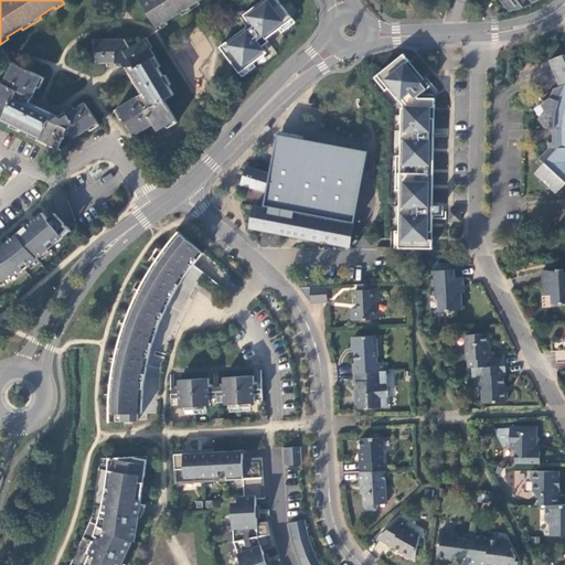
[(168,24),(167,22),(181,13),(182,16),(200,4),(199,2),(201,0),(139,0),(158,31),(168,24)]
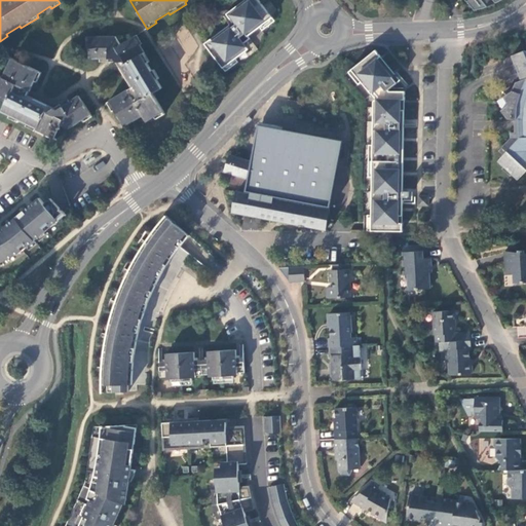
[(231,15),(237,24),(214,42),(212,39),(204,44),(224,69),(236,59),(234,55),(247,46),(240,38),(258,25),(260,28),(273,19),(259,0),(249,0),(250,1),(231,15)]
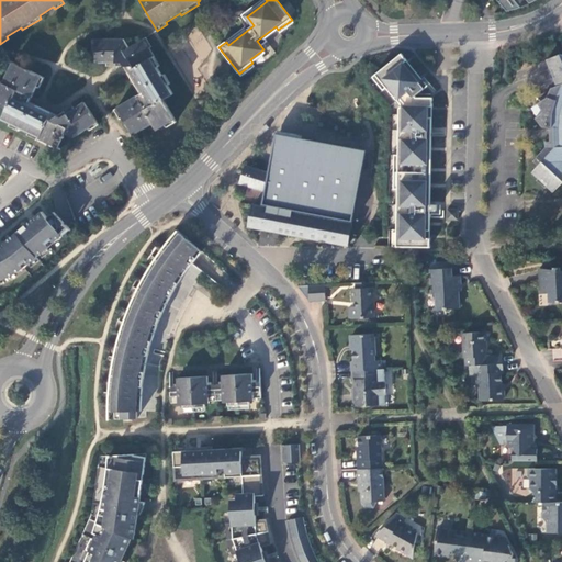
[(497,0),(506,11),(520,8),(514,0),(526,0),(529,3),(536,0),(497,0)]
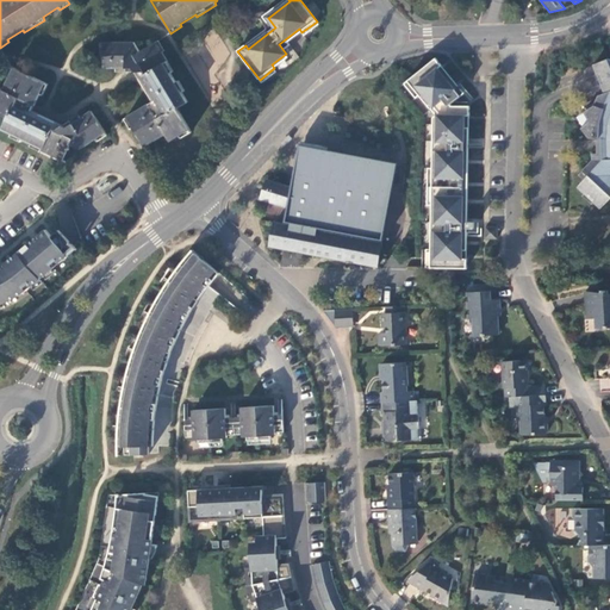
[(141,74),(156,100),(166,114),(157,119),(149,104),(124,119),(130,129),(132,128),(145,148),(167,135),(170,142),(180,136),(182,139),(192,134),(178,107),(187,101),(181,91),(182,91),(176,80),(175,81),(170,73),(175,72),(156,43),(141,51),(134,42),(100,42),(100,54),(104,55),(103,68),(125,67),(125,62),(137,62),(144,72),(141,74)]
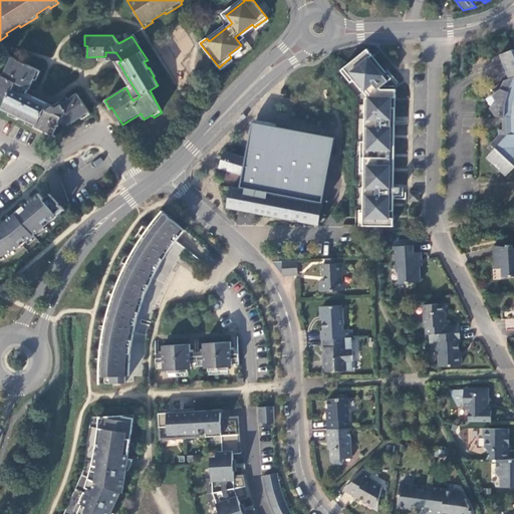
[(367,49),(343,68),(353,80),(356,78),(370,95),(365,99),(365,104),(368,104),(368,119),(365,119),(364,127),(368,127),(367,148),(364,148),(363,167),(367,168),(367,188),(363,188),(363,196),(366,196),(366,210),(363,210),(362,226),(393,226),(393,218),(390,218),(390,196),(390,189),(392,97),(396,97),(396,89),(378,89),(389,81),(369,57),(372,55),(367,49)]
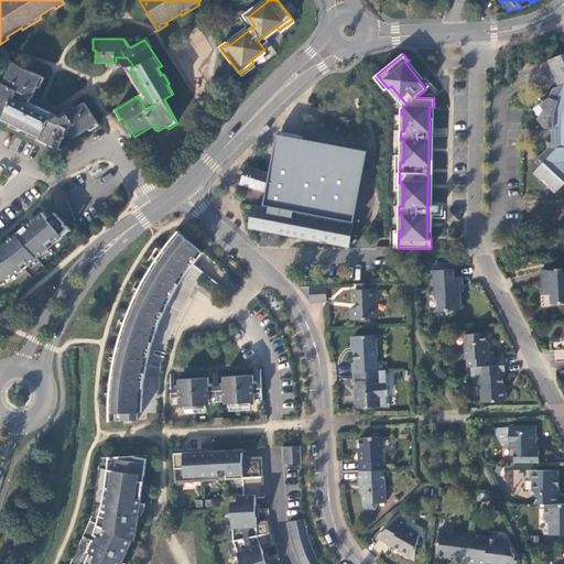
[(559,77),(556,78),(559,86),(553,88),(549,98),(540,104),(544,114),(537,119),(542,128),(551,128),(553,128),(560,136),(552,143),(539,158),(544,162),(540,166),(534,173),(541,180),(543,177),(550,185),(549,186),(555,193),(563,183),(563,55),(562,55),(549,61),(552,68),(555,68),(559,77)]
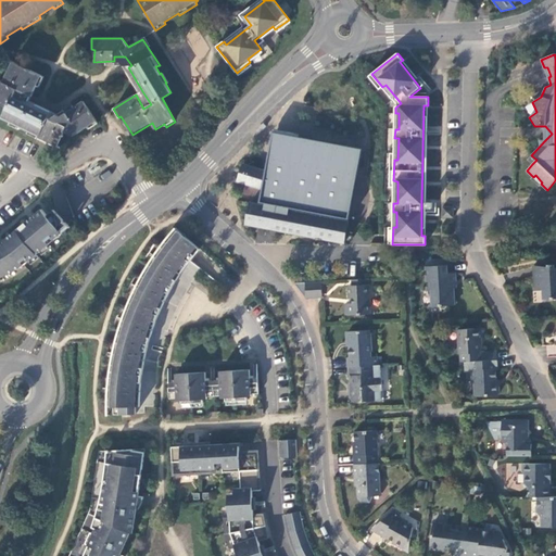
[(51,114),(28,103),(14,96),(19,89),(32,96),(37,86),(39,87),(45,77),(13,62),(3,81),(0,79),(0,103),(7,108),(2,118),(11,123),(11,125),(20,129),(21,127),(29,131),(29,134),(57,148),(65,131),(74,137),(87,127),(89,129),(98,124),(83,100),(66,113),(70,118),(61,124),(50,118),(51,114)]
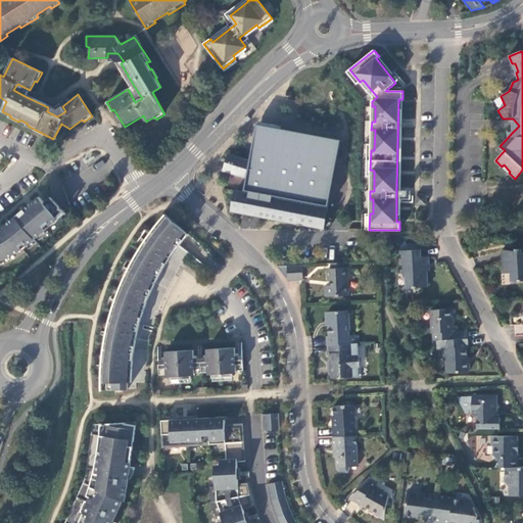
[(13,90),(27,97),(30,90),(17,84),(13,90)]
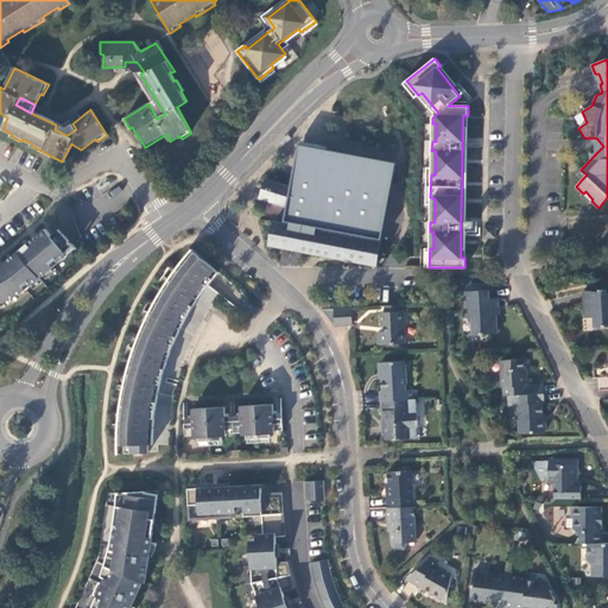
[(165,114),(156,100),(149,103),(157,119),(165,114)]
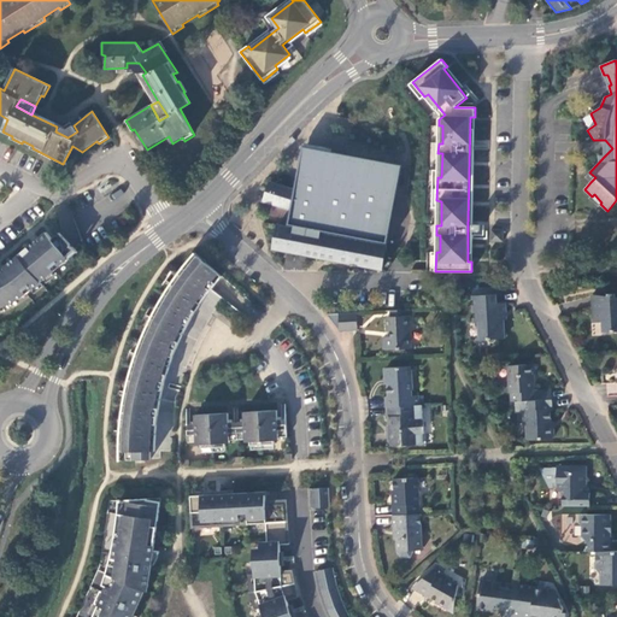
[(605,140),(603,140),(604,157),(612,148),(605,140)]
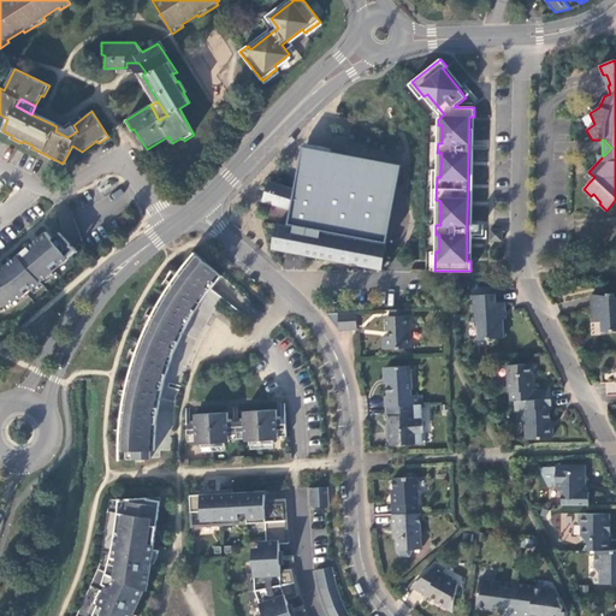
[(290,207),(286,225),(276,223),(271,249),(380,271),(401,163),(302,143),(294,187),(279,184),(267,182),(264,202),(290,207)]
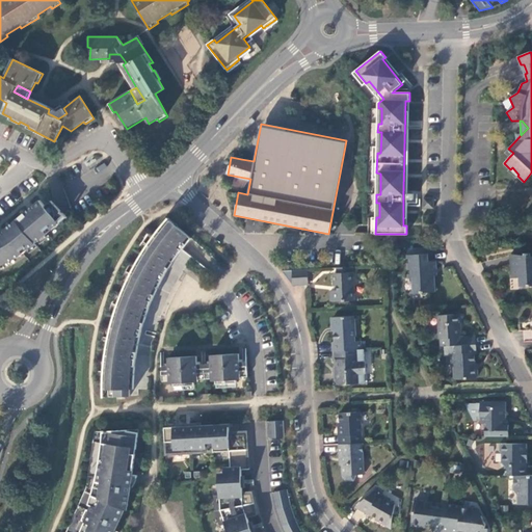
[(424,197),(434,197),(434,186),(424,187),(424,197)]
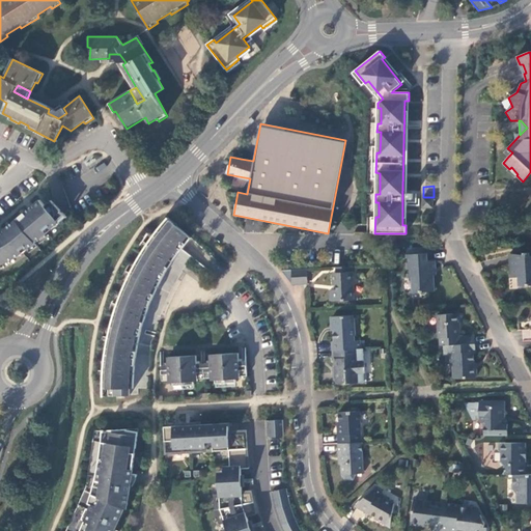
[(434,207),(434,197),(423,197),(423,206),(434,207)]
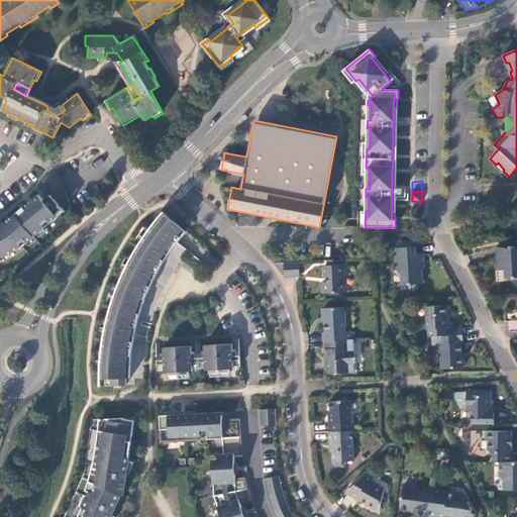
[(0,259),(16,251),(58,217),(56,215),(44,201),(38,195),(9,220),(4,224),(6,227),(0,231),(0,259)]
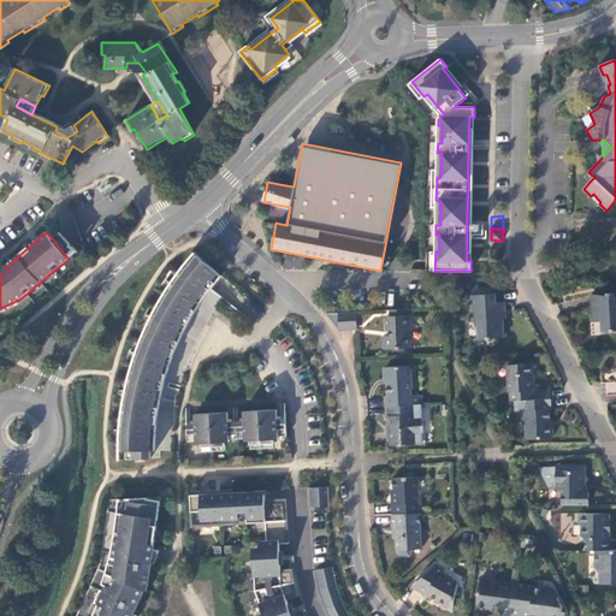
[(53,240),(66,256),(75,249),(60,234),(53,240)]
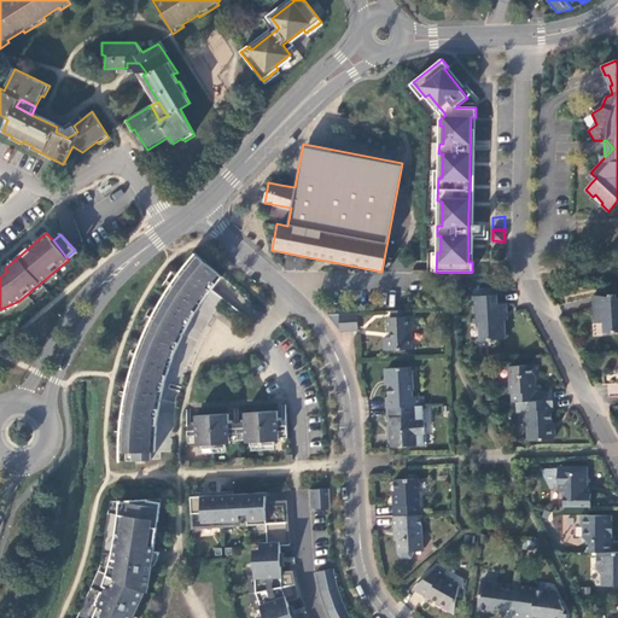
[(156,453),(161,400),(178,403),(185,375),(203,334),(225,301),(213,292),(223,278),(197,254),(179,275),(147,330),(133,366),(126,392),(121,421),(121,452),(127,453),(128,461),(152,460),(152,453),(156,453)]
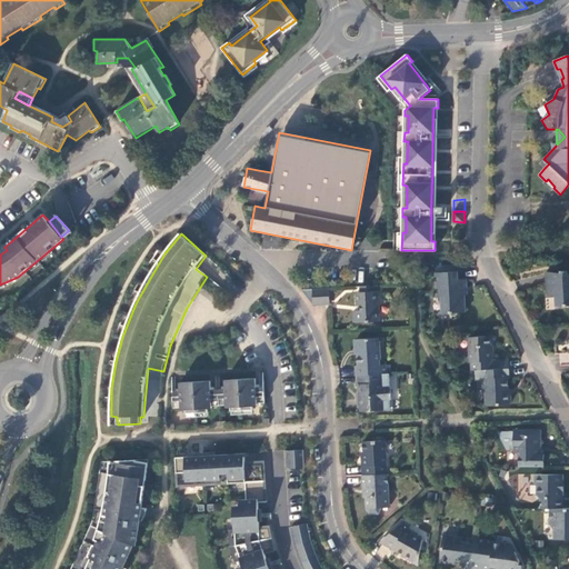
[(457,279),(456,271),(436,272),(437,297),(440,297),(442,313),(463,312),(462,279),(457,279)]
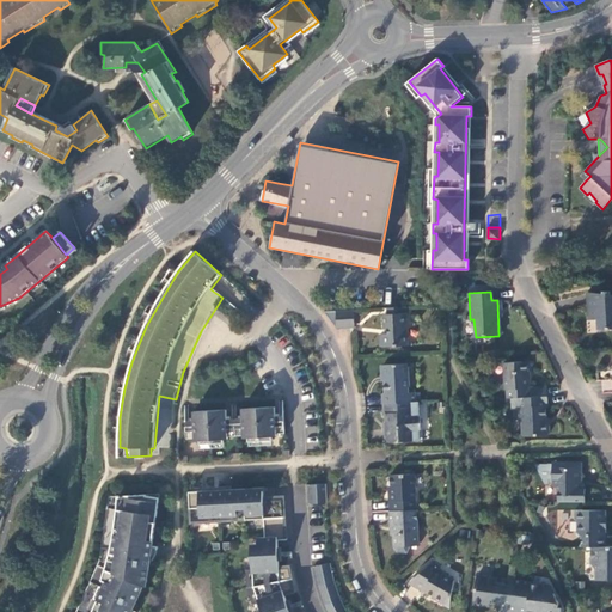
[(598,294),(586,293),(588,320),(597,320),(598,330),(611,329),(611,294),(610,295),(610,294),(601,293),(601,299),(598,299),(598,294)]
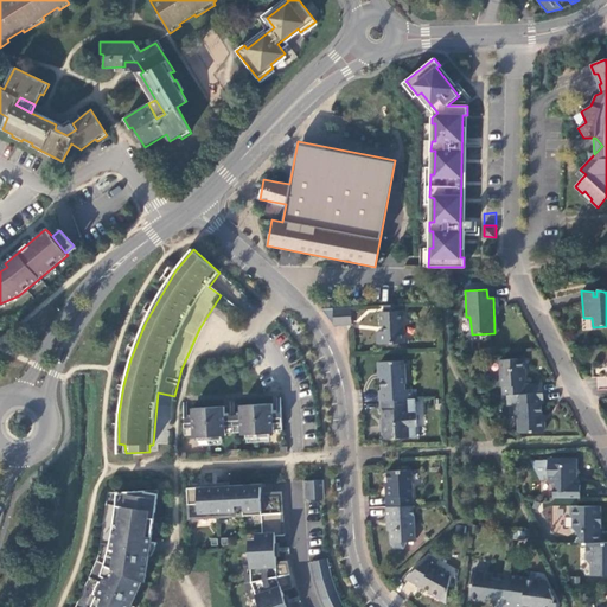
[(398,305),(384,306),(384,312),(381,312),(381,327),(385,327),(385,332),(378,332),(376,334),(377,342),(381,344),(404,344),(403,311),(400,311),(398,305)]
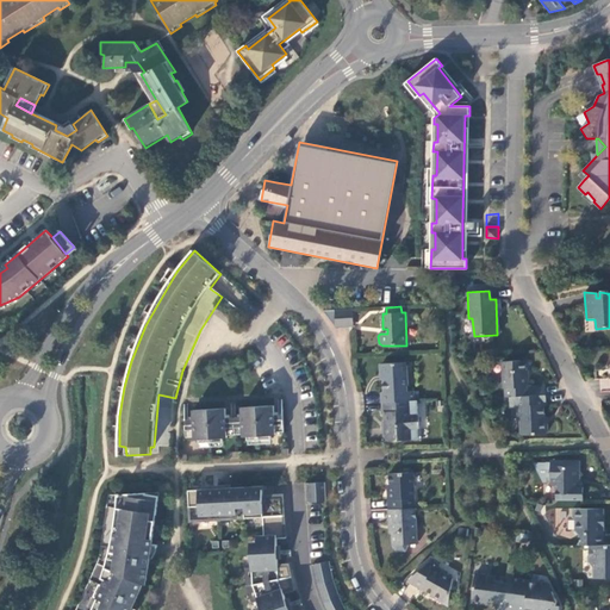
[(352,310),(323,311),(336,329),(353,327),(352,310)]
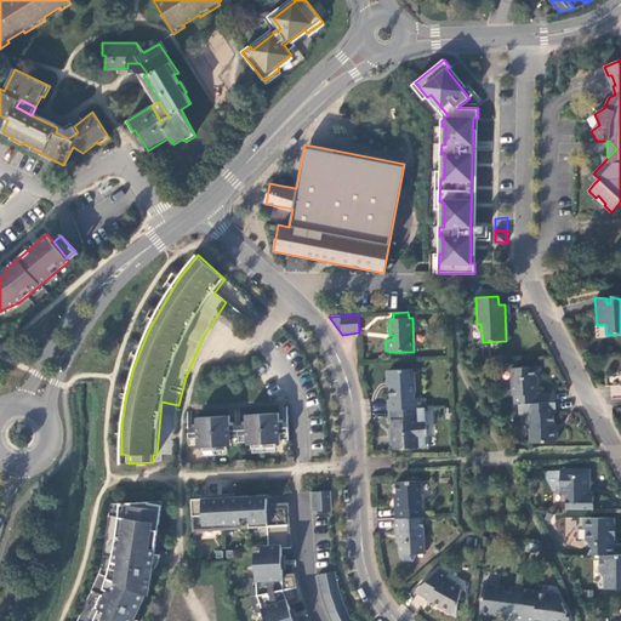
[(388,400),(389,410),(422,409),(421,398),(414,398),(412,369),(392,371),(387,375),(388,382),(391,386),(391,400),(388,400)]
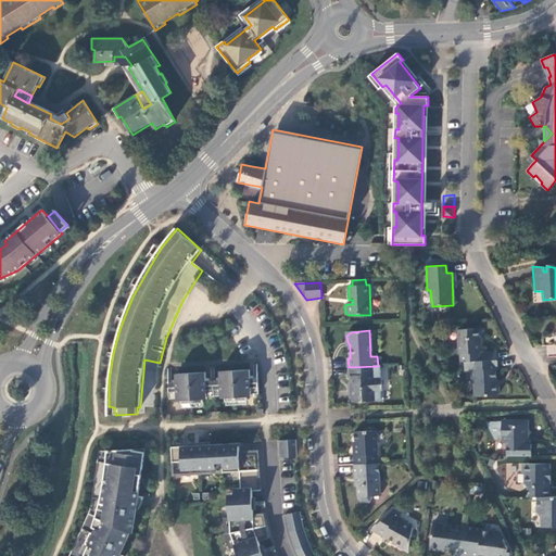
[(460,355),(460,363),(465,363),(471,362),(482,362),(482,352),(480,352),(480,342),(479,342),(478,330),(458,331),(459,355),(460,355)]
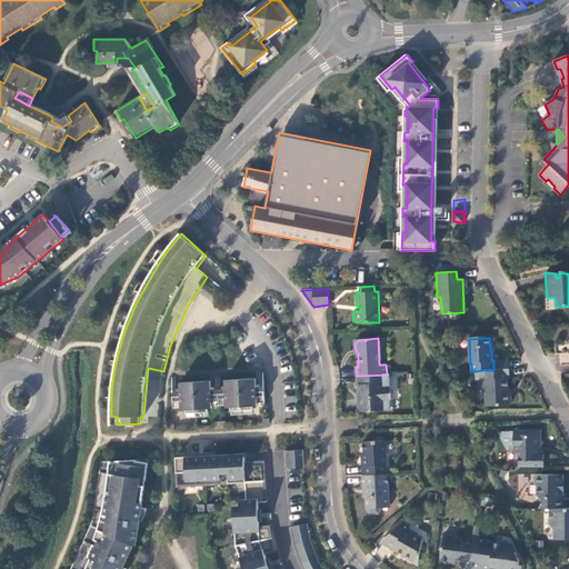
[(493,370),(509,369),(508,360),(493,360),(493,370)]
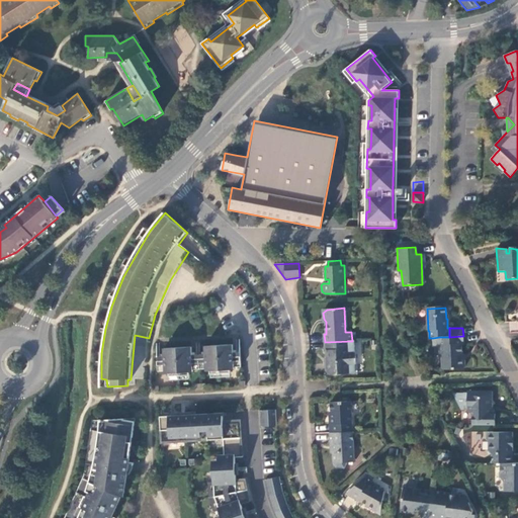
[(463,345),(463,336),(449,337),(439,337),(440,346),(438,346),(439,355),(441,357),(442,368),(451,367),(452,370),(462,370),(465,367),(464,361),(463,358),(463,357),(462,347),(463,345)]
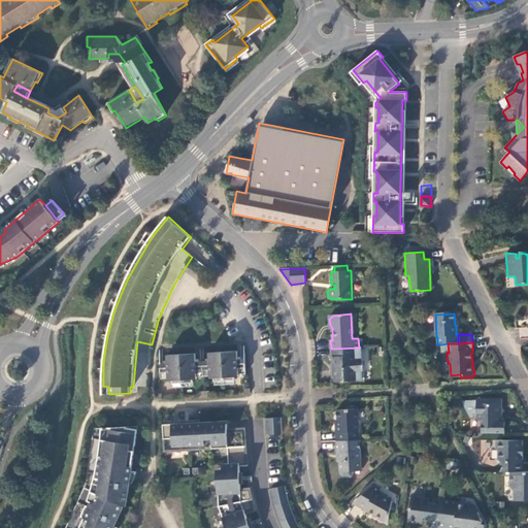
[(359,348),(331,349),(331,357),(332,357),(333,363),(332,364),(332,377),(337,383),(361,381),(360,371),(362,371),(361,360),(360,360),(359,348)]
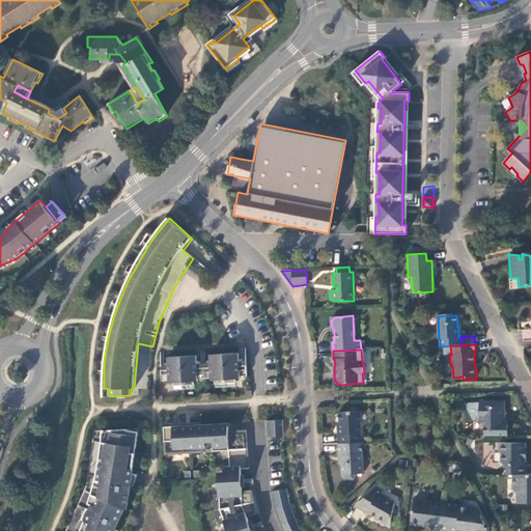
[(197,356),(169,358),(169,365),(162,365),(162,367),(159,367),(159,369),(162,369),(163,381),(170,381),(170,383),(175,383),(175,386),(196,385),(196,382),(198,381),(198,379),(212,378),(212,381),(214,380),(215,384),(235,383),(235,380),(241,379),(241,376),(248,376),(247,360),(240,361),(240,353),(211,355),(211,363),(198,363),(197,356)]
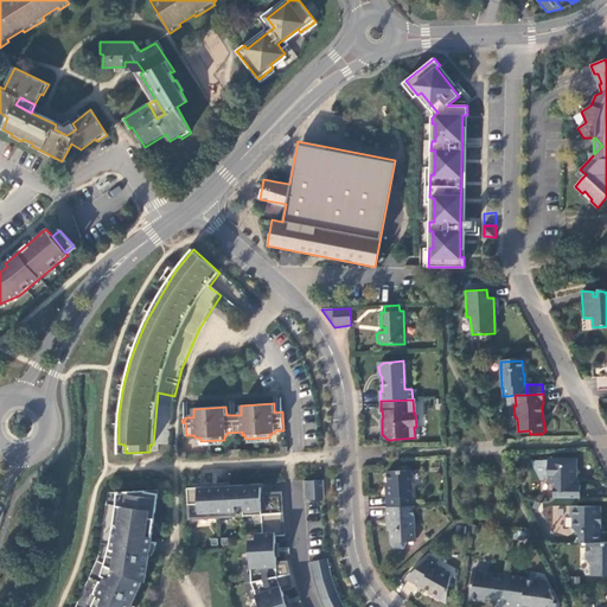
[(554,486),(554,499),(579,499),(580,485),(575,485),(575,477),(576,473),(576,458),(548,458),(547,460),(543,460),(530,460),(540,481),(547,481),(554,486)]
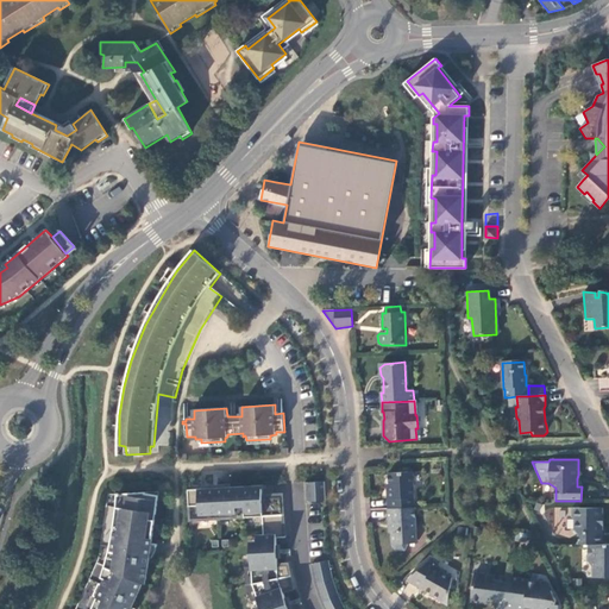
[(385,490),(387,509),(388,509),(414,508),(412,472),(387,473),(388,489),(385,490)]
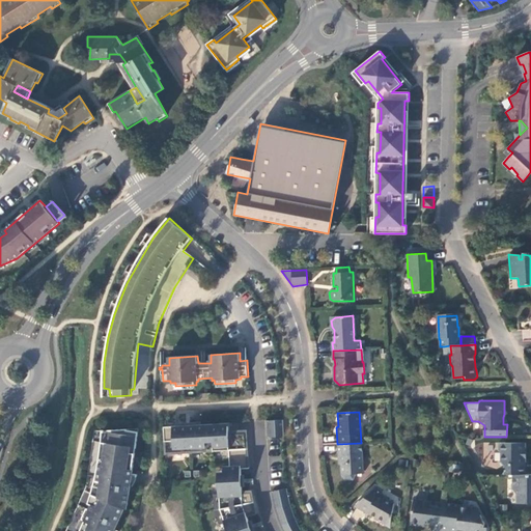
[(283,419),(267,420),(269,437),(284,436),(283,419)]
